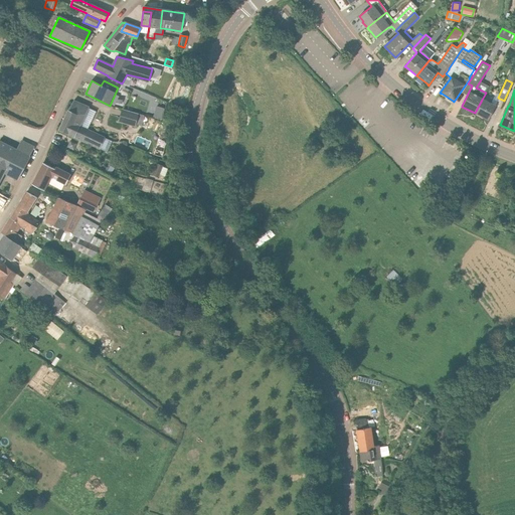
[(488,121),(496,106),(493,105),(482,100),(475,113),(488,120),(487,120),(488,121)]
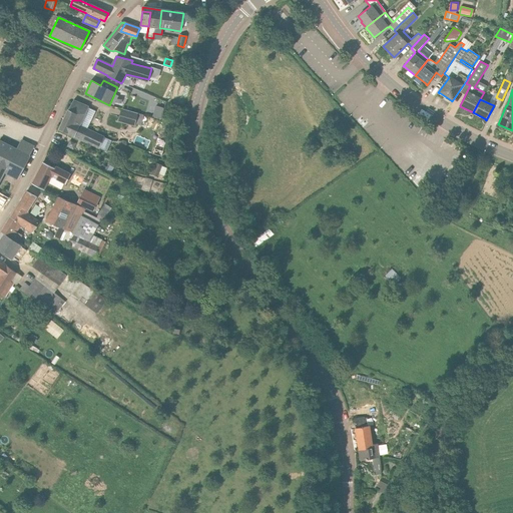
[(62,121),(78,128),(88,107),(73,100),(68,109),(62,121)]
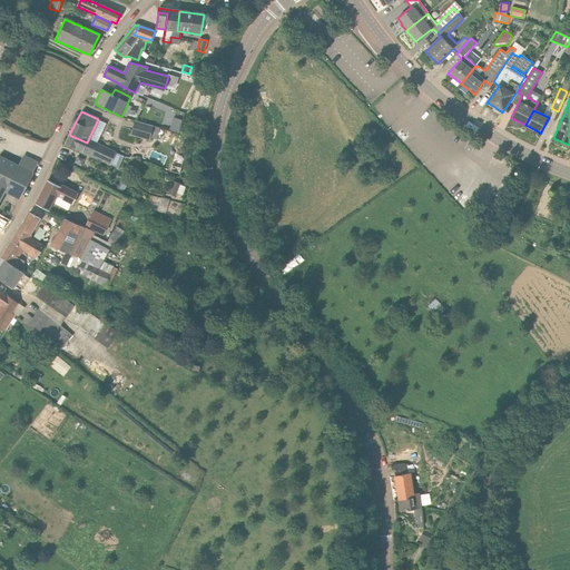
[(173,117),(169,129),(177,133),(182,120),(173,117)]
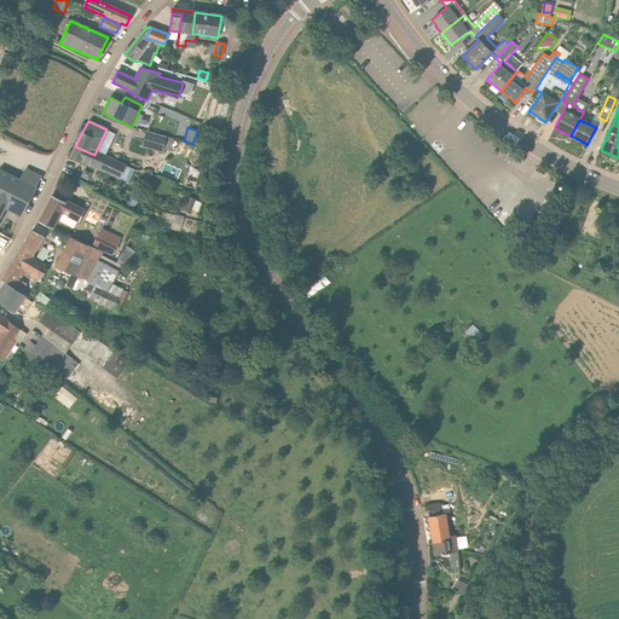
[(162,151),(166,138),(156,134),(145,132),(142,146),(162,151)]
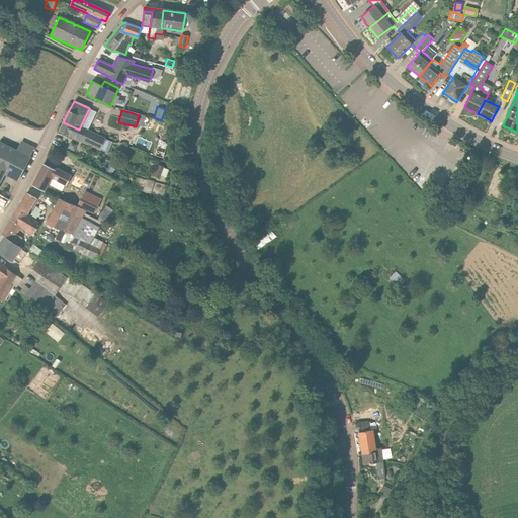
[(92,136),(79,130),(63,122),(59,131),(100,150),(105,139),(93,133),(92,136)]
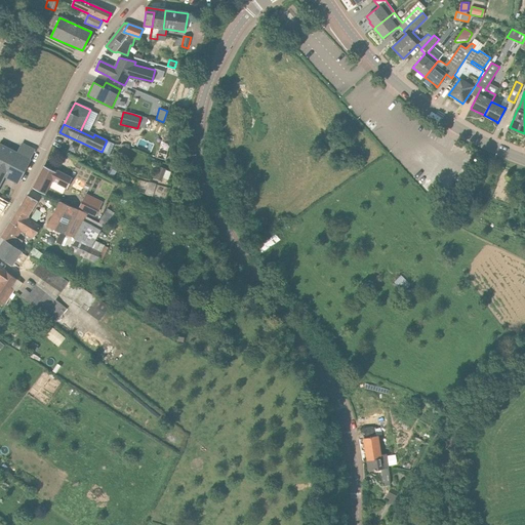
[(30,160),(35,151),(23,143),(16,153),(0,144),(0,165),(6,169),(3,176),(4,176),(18,183),(31,160),(30,160)]
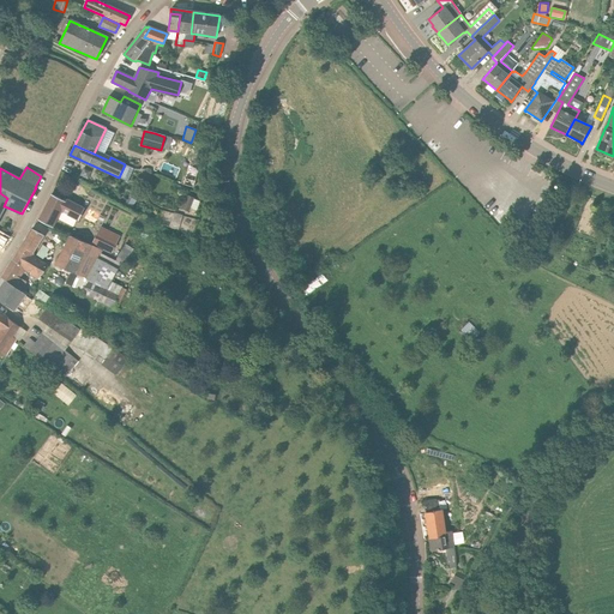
[(193,194),(188,193),(187,196),(186,196),(181,209),(188,211),(193,198),(192,198),(193,194)]
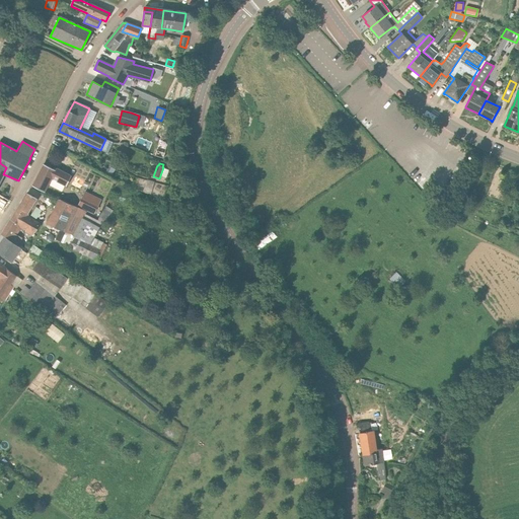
[(56,170),(53,168),(44,164),(32,186),(45,192),(51,179),(66,187),(72,176),(57,168),(56,170)]
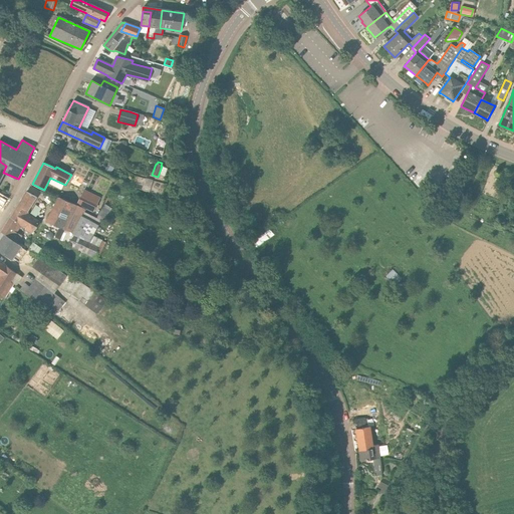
[(113,168),(106,164),(102,171),(110,174),(113,168)]
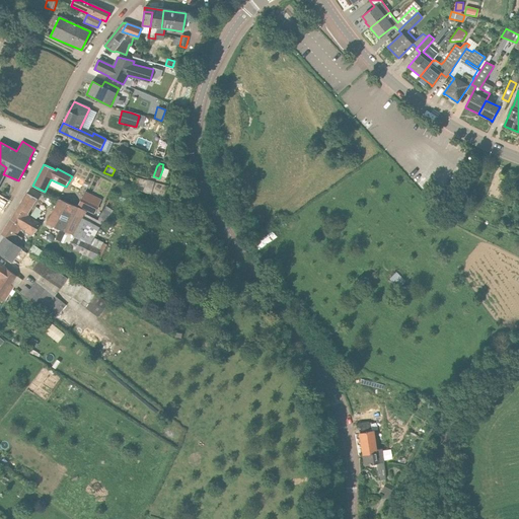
[(161,200),(164,193),(167,187),(136,177),(132,187),(159,199),(161,200)]
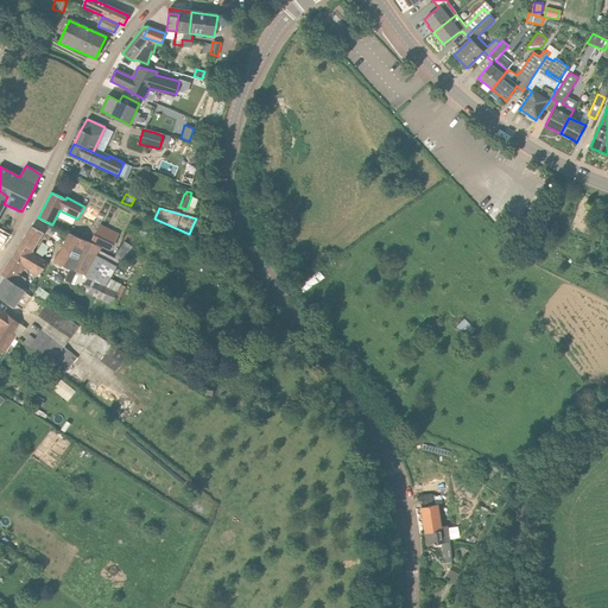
[(1,274),(2,276),(23,285),(26,279),(20,276),(25,267),(30,270),(29,272),(38,277),(48,261),(32,252),(43,234),(31,227),(13,257),(8,265),(7,264),(1,274)]
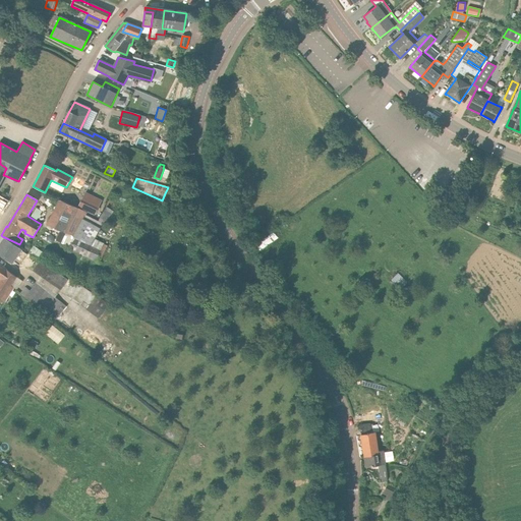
[(95,215),(99,207),(82,198),(78,207),(95,215)]
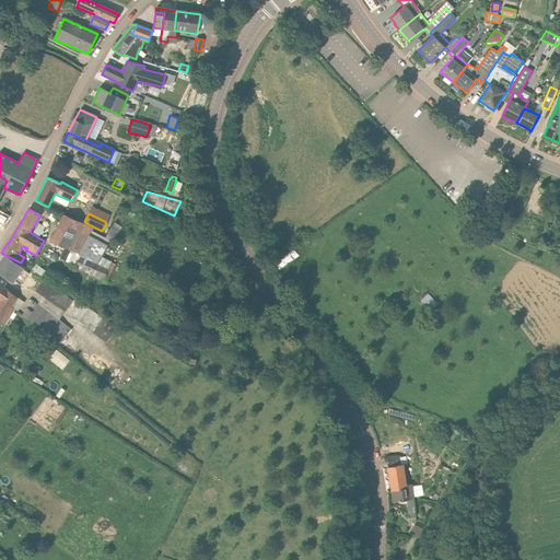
[(78,261),(81,255),(93,232),(94,229),(65,214),(51,242),(71,251),(68,258),(66,261),(76,266),(78,261)]
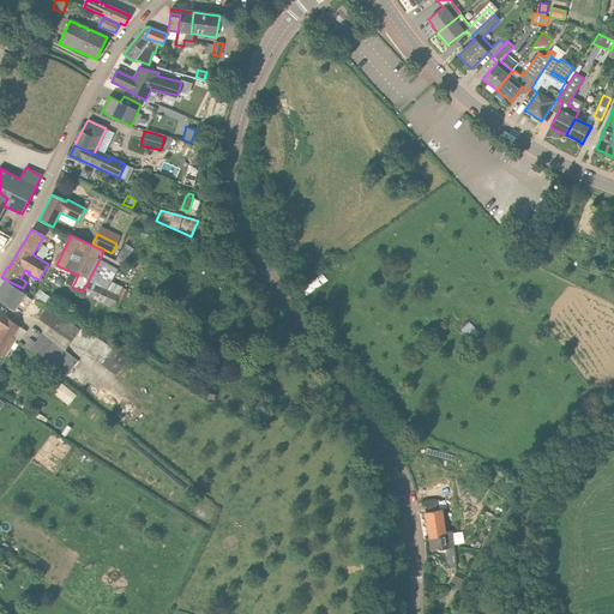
[(325,274),(304,286),(307,293),(329,281),(325,274)]
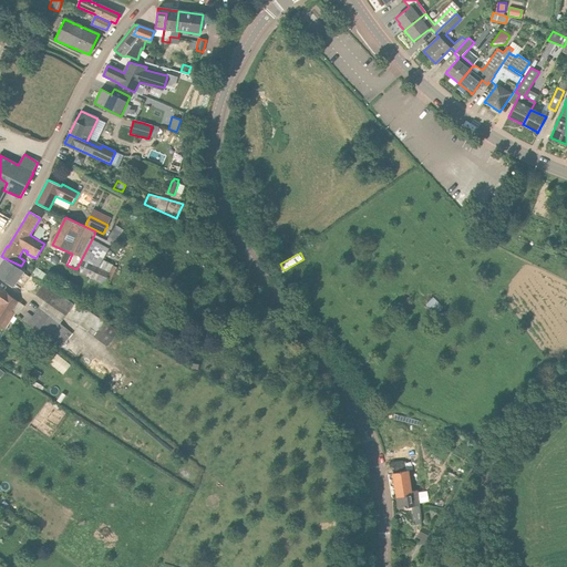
[(20,267),(21,266),(2,257),(0,259),(0,277),(14,287),(26,270),(20,267)]
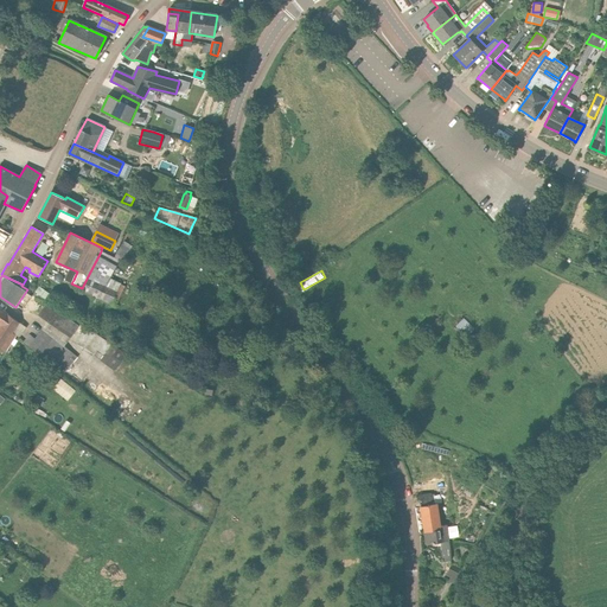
[(88,276),(84,283),(82,288),(81,292),(110,305),(115,296),(121,283),(109,279),(107,285),(88,276)]
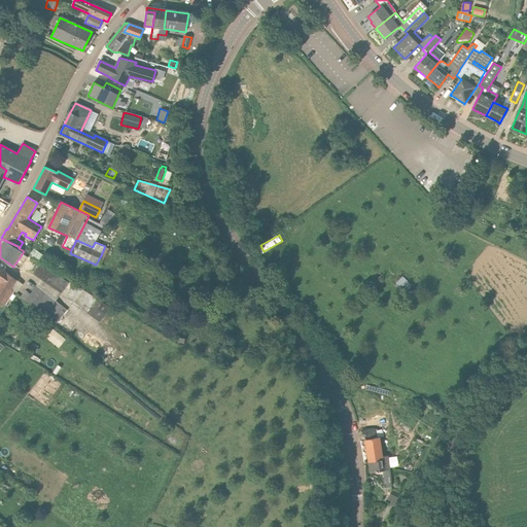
[(24,299),(21,296),(16,293),(9,288),(15,280),(0,269),(0,282),(0,309),(1,310),(3,306),(11,311),(15,305),(19,306),(23,300),(24,299)]
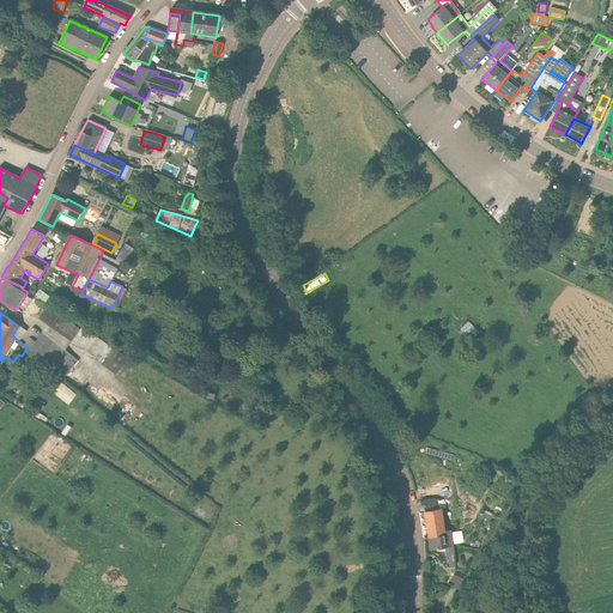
[(462,328),(474,337),(479,328),(468,321),(462,328)]
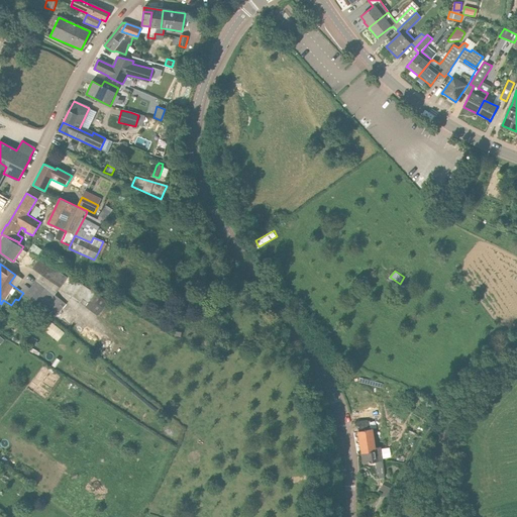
[(16,288),(22,280),(15,275),(9,283),(16,288)]
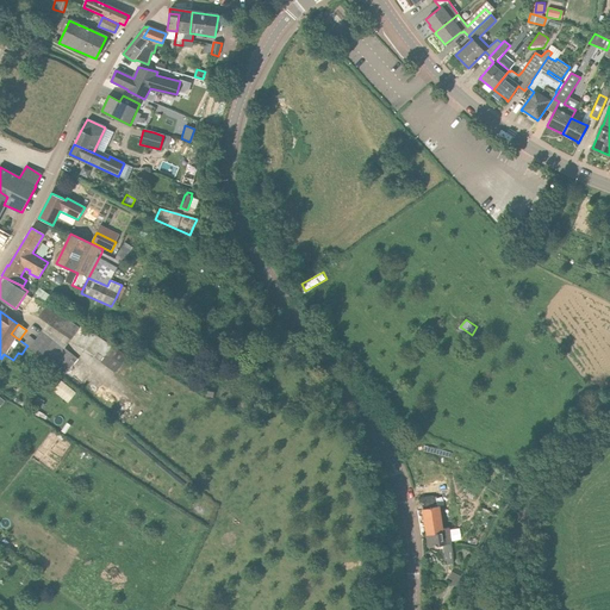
[(66,348),(64,350),(43,331),(36,341),(30,336),(24,343),(27,346),(26,347),(64,377),(78,359),(66,348)]
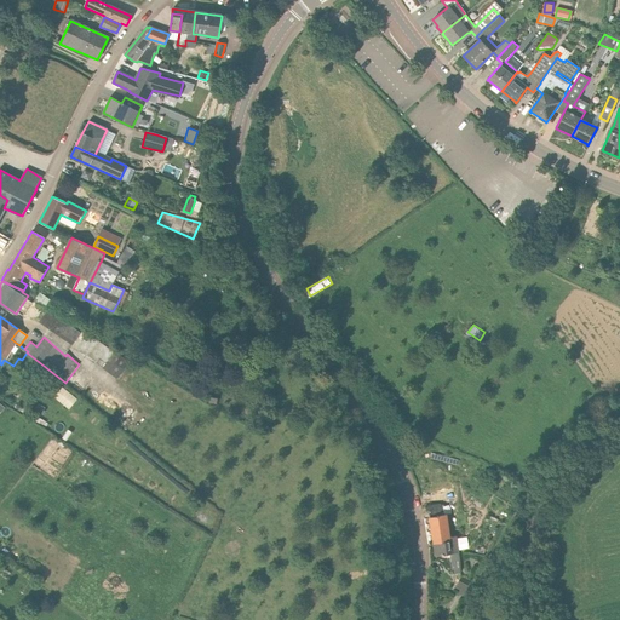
[(118,379),(130,362),(114,351),(102,368),(118,379)]
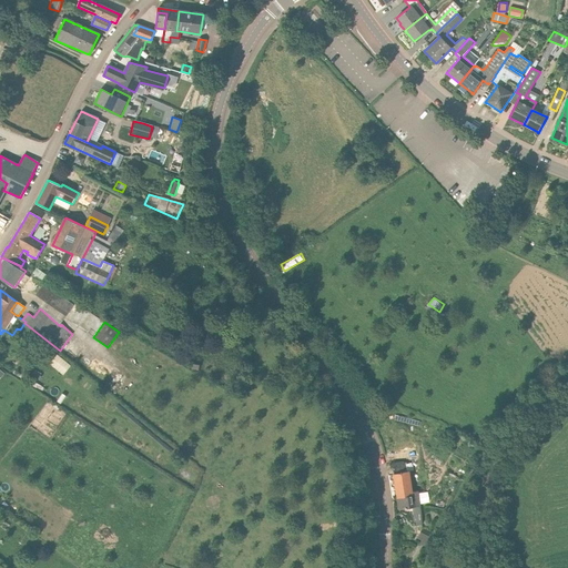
[(58,353),(50,362),(64,373),(72,364),(58,353)]
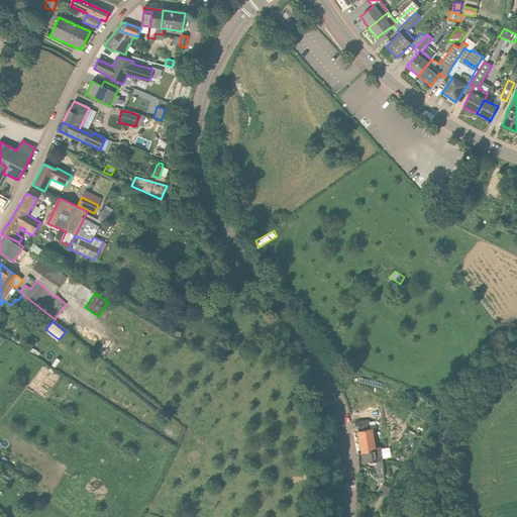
[(421,400),(420,410),(430,412),(432,402),(421,400)]
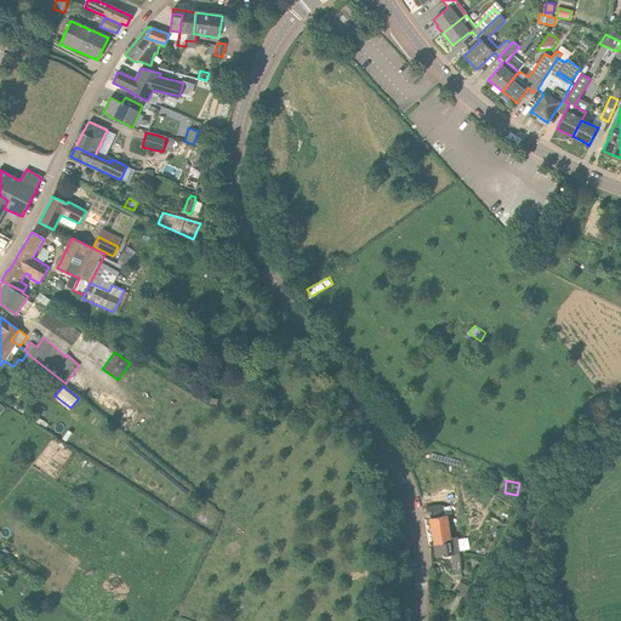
[(444,517),(443,506),(429,508),(434,545),(450,542),(451,550),(454,550),(454,554),(460,553),(457,537),(449,539),(445,517),(444,517)]
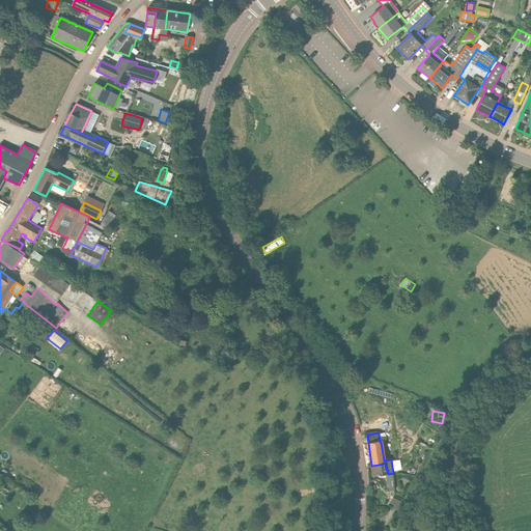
[(386,470),(385,464),(371,466),(373,476),(385,475),(387,488),(386,488),(386,491),(394,491),(393,473),(388,474),(388,470),(386,470)]
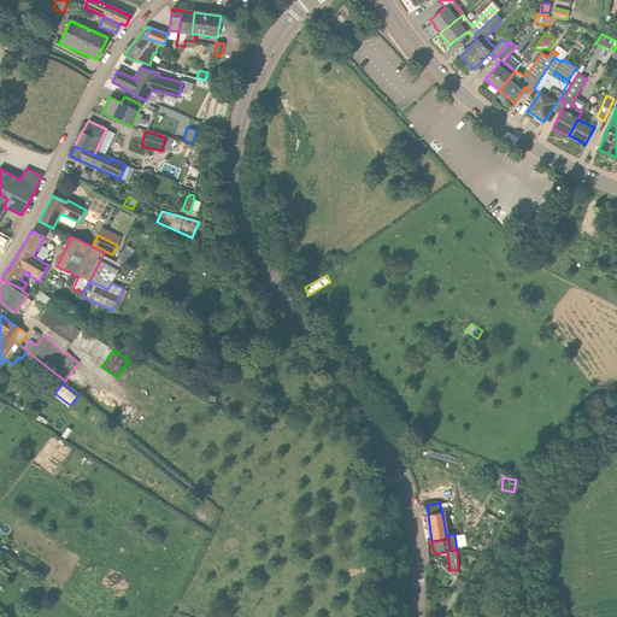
[(464,594),(470,581),(458,575),(454,581),(459,583),(456,591),(464,594)]
